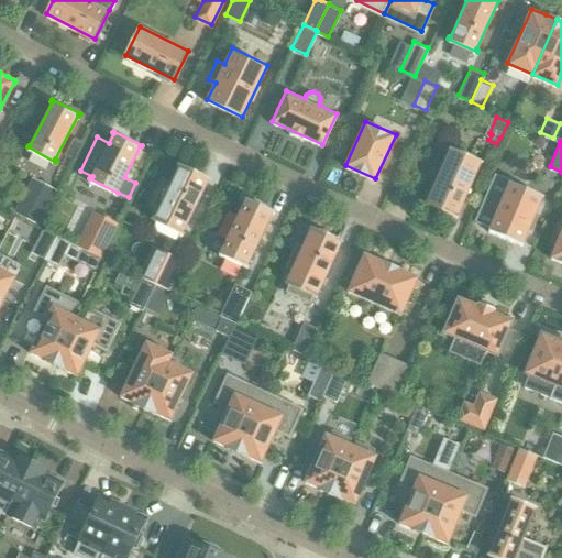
[(451,149),(429,198),(459,211),(481,161),(451,149)]
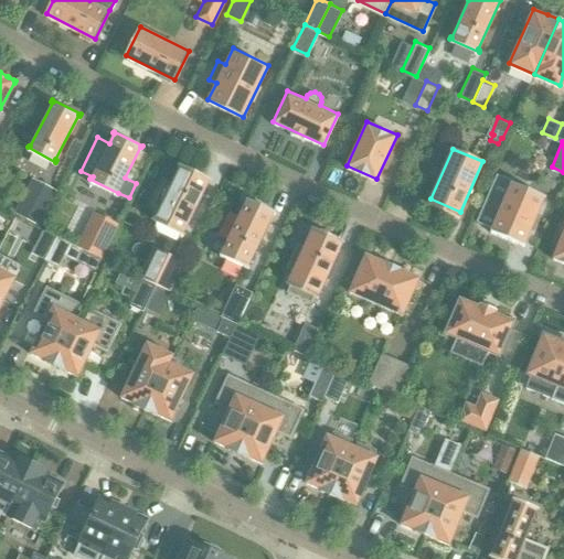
[(166,180),(156,201),(161,203),(155,217),(183,232),(208,183),(178,169),(171,183),(166,180)]
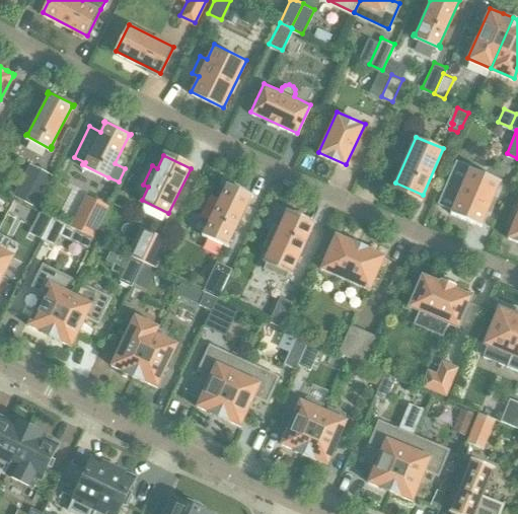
[(52,173),(30,162),(14,194),(35,204),(52,173)]
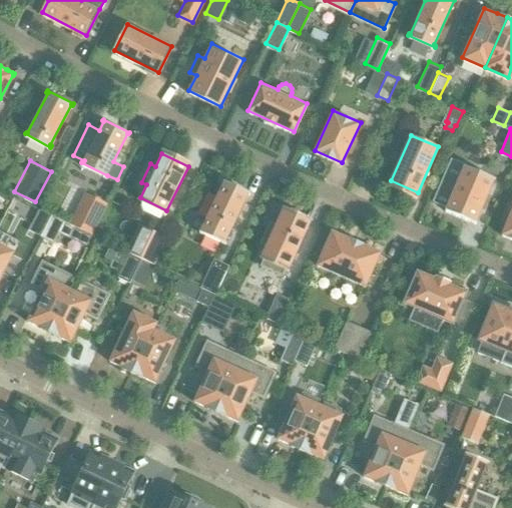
[(449,161),(433,198),(447,205),(446,208),(476,221),(495,176),(465,164),(463,167),(449,161)]
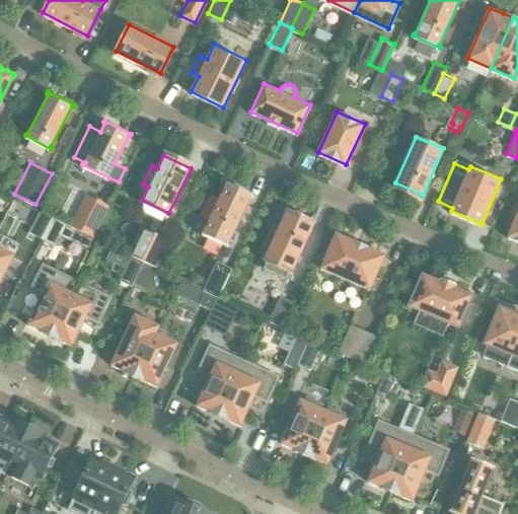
[(227,182),(204,231),(203,231),(202,232),(228,245),(229,243),(228,243),(251,194),(252,195),(252,193),(226,180),(226,182),(227,182)]
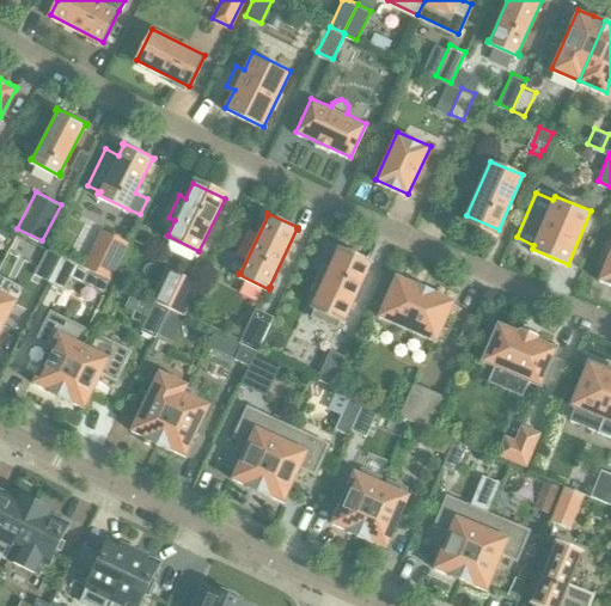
[(109,275),(128,238),(115,231),(96,269),(109,275)]
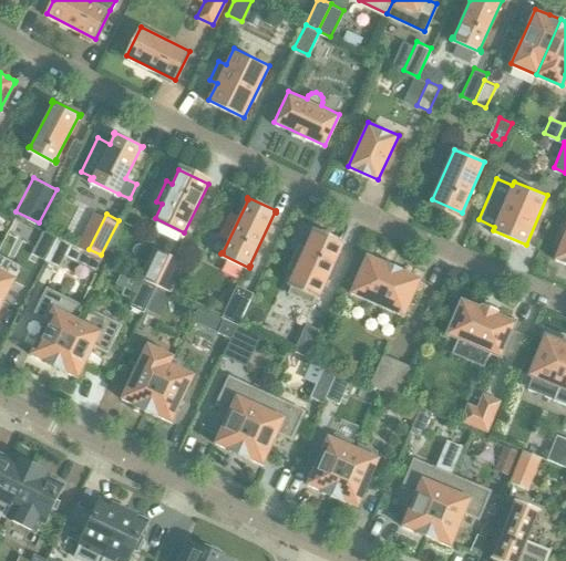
[(32,251),(45,258),(58,235),(43,227),(32,251)]
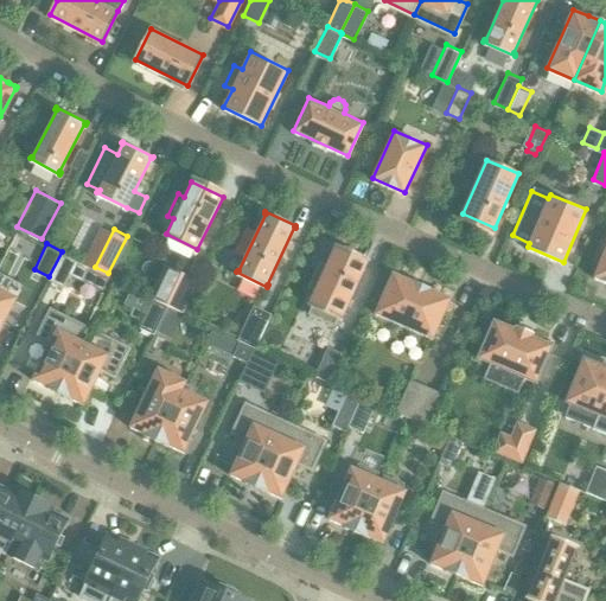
[(605,248),(594,275),(605,280),(605,248)]
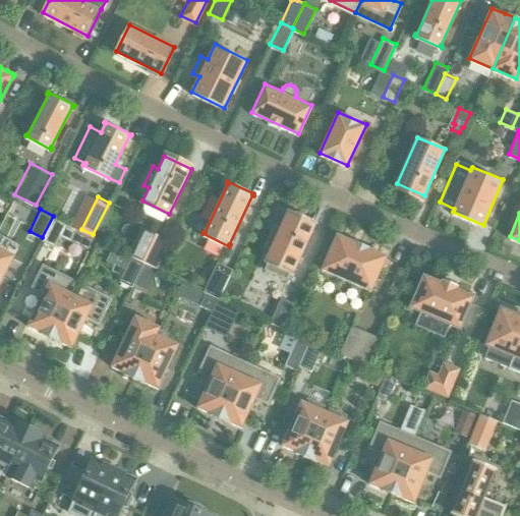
[(276,225),(267,244),(272,246),(266,260),(270,262),(268,267),(287,276),(289,271),(293,272),(313,226),(287,214),(281,227),(276,225)]
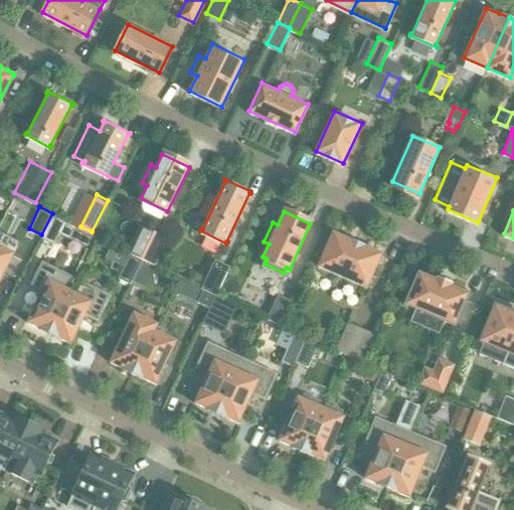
[(52,213),(41,234),(53,240),(59,230),(69,235),(75,224),(52,213)]
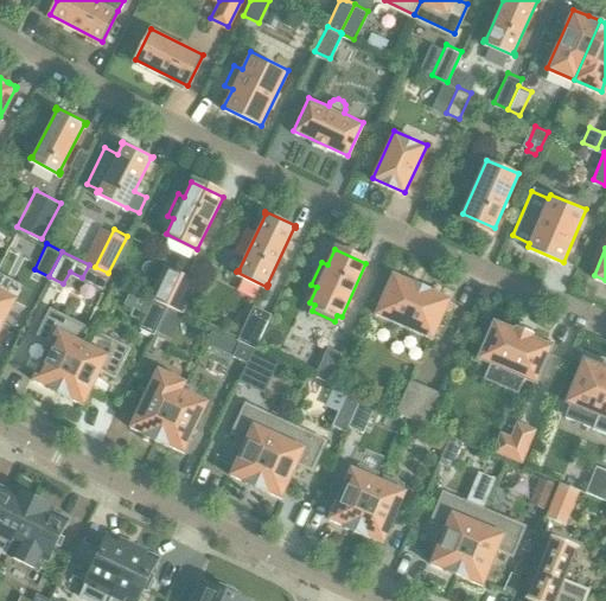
[(0,327),(17,296),(16,295),(23,281),(0,268),(0,327)]
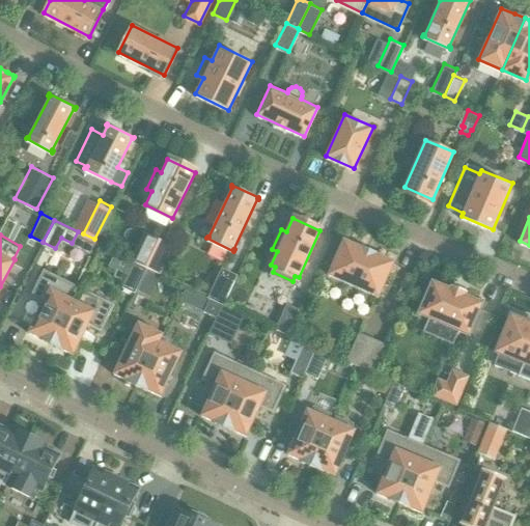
[(159,237),(144,265),(159,272),(172,244),(159,237)]
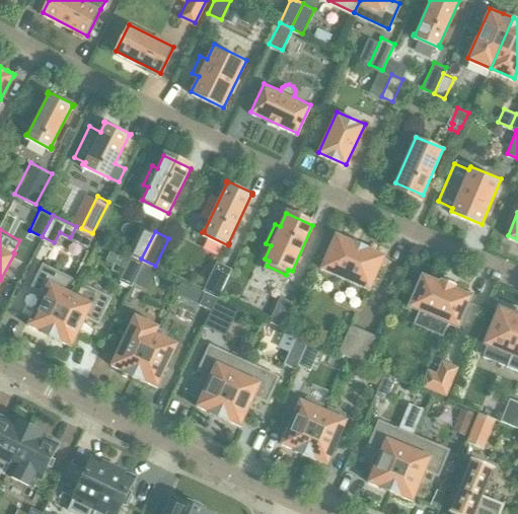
[(368,287),(370,288),(371,286),(370,286),(383,257),(384,257),(384,254),(382,253),(367,246),(367,245),(354,240),(354,241),(338,234),(338,233),(336,233),(336,234),(336,235),(322,265),(321,267),(323,268),(323,267),(368,287)]
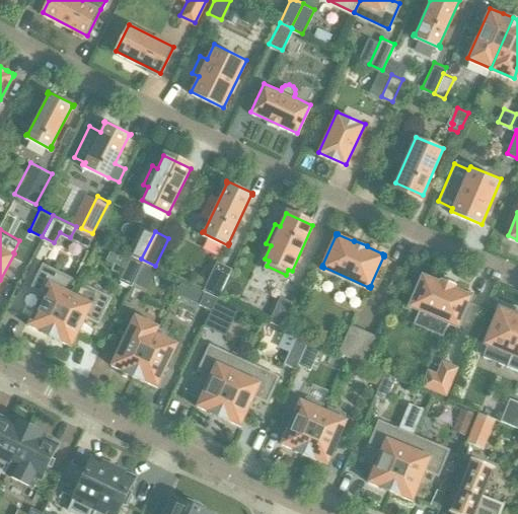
[(143,260),(132,254),(120,278),(132,284),(143,260)]
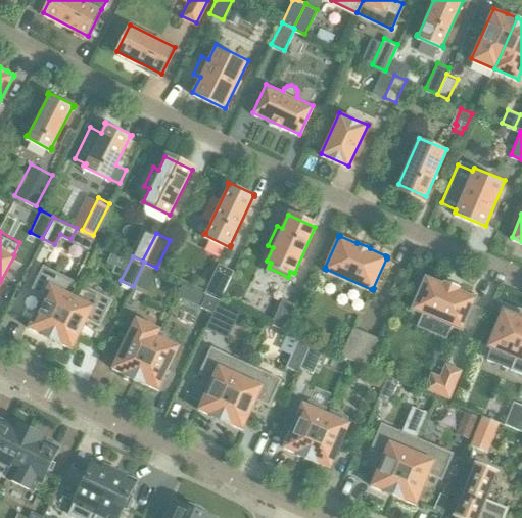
[(219,262),(204,290),(220,297),(234,269),(219,262)]
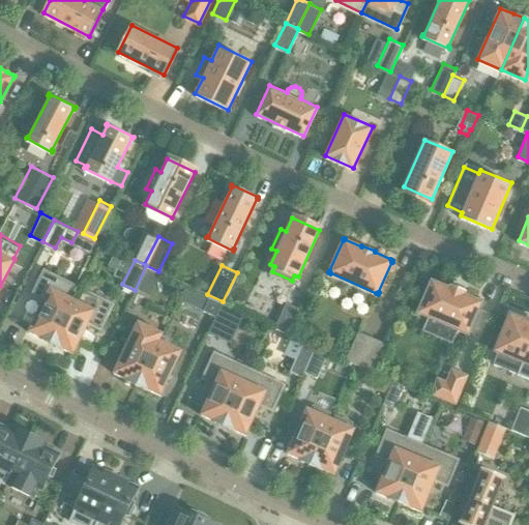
[(48,336),(52,339),(79,285),(45,268),(32,293),(45,299),(29,329),(41,336),(47,339),(48,336)]
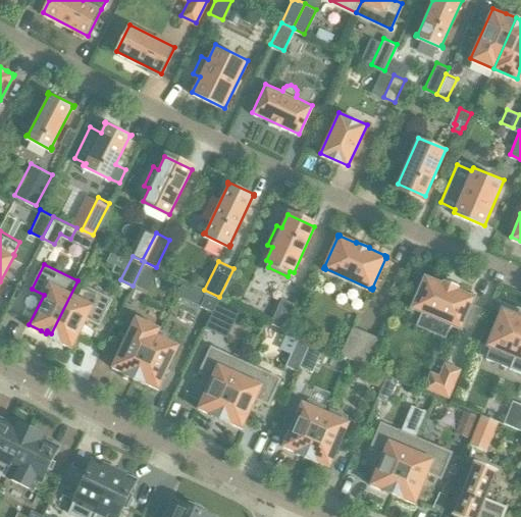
[(156,269),(145,264),(136,282),(147,288),(156,269)]
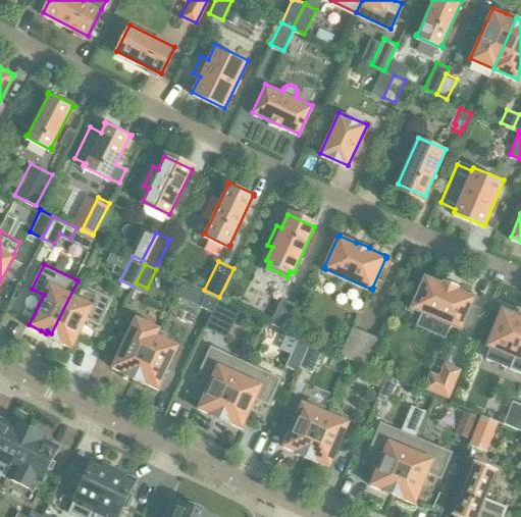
[(441,282),(425,275),(412,306),(461,326),(474,296),(457,289),(457,285),(444,278),(441,282)]
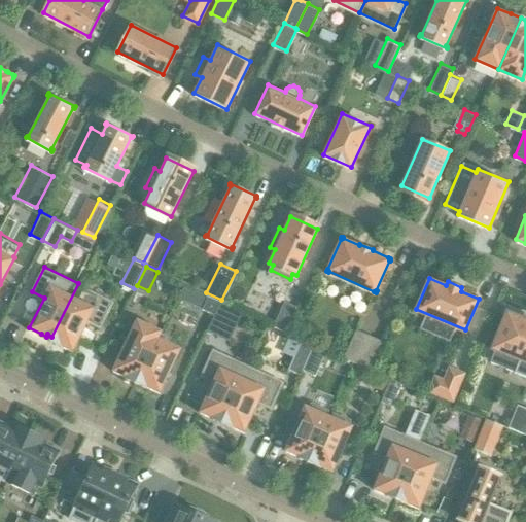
[(78,283),(51,337),(56,339),(55,341),(60,344),(60,343),(72,349),(88,319),(100,325),(112,300),(78,283)]
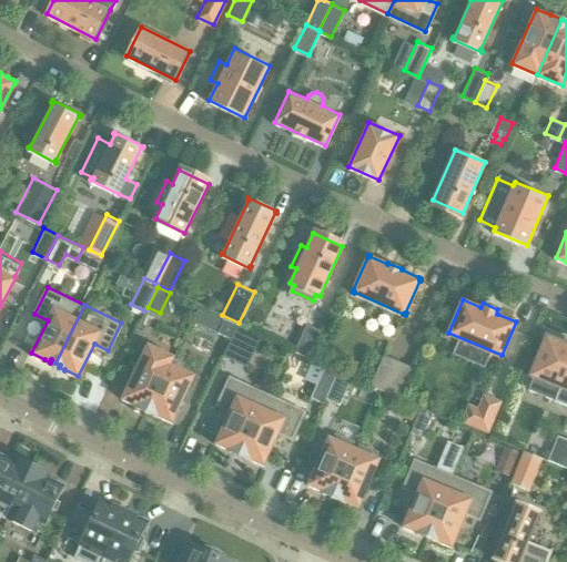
[(219,330),(231,336),(238,323),(224,317),(219,330)]
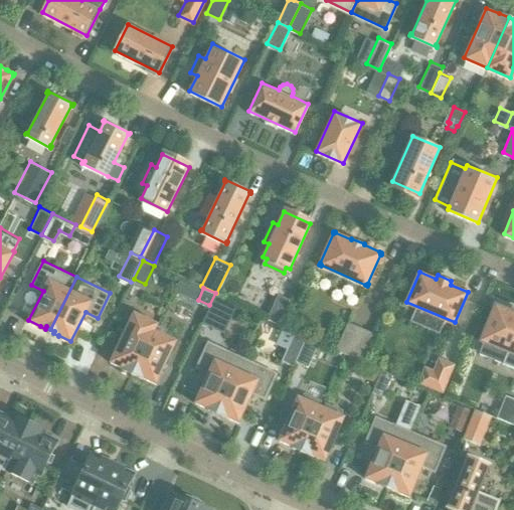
[(216,293),(203,319),(214,324),(226,299),(216,293)]
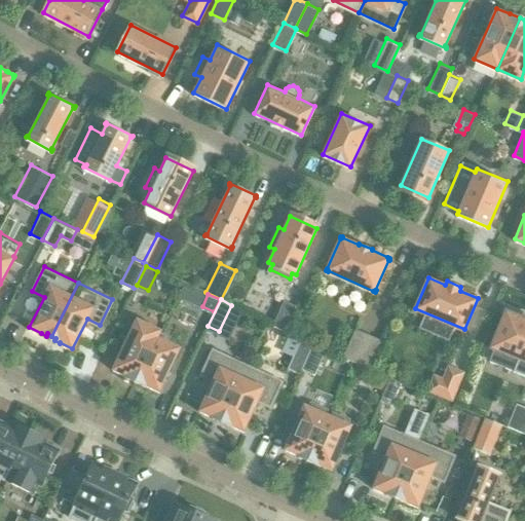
[(273,324),(285,329),(296,304),(285,299),(273,324)]
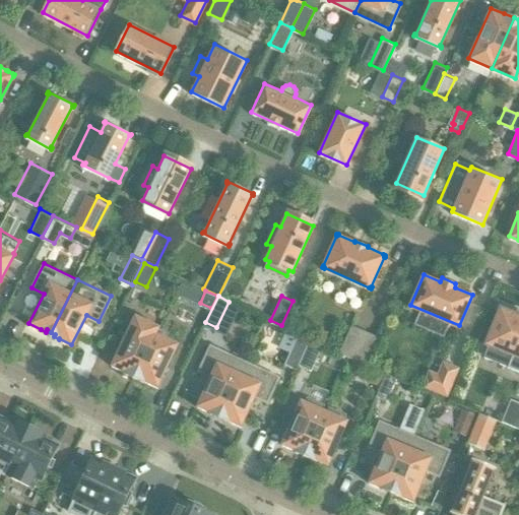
[(508,365),(518,369),(518,315),(500,308),(485,342),(488,343),(513,353),(509,363),(508,365)]
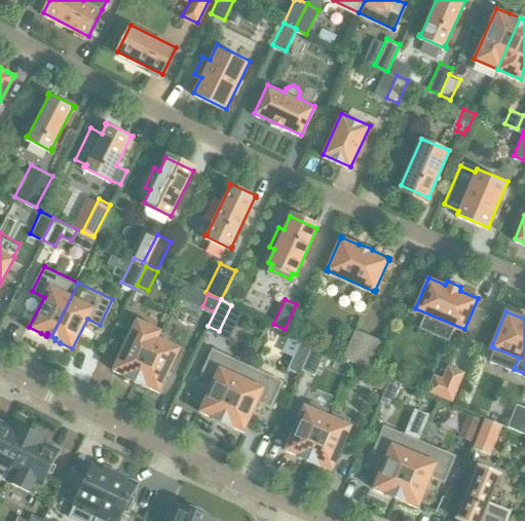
[(126,375),(136,380),(160,329),(137,318),(113,368),(126,374),(126,375)]
